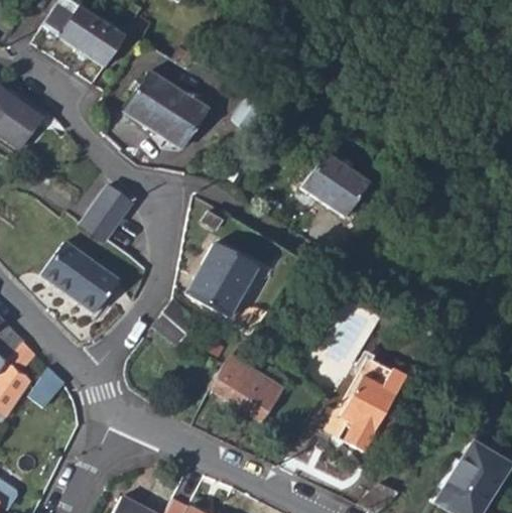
[(108,67),(128,35),(71,0),(61,0),(45,26),(108,67)]
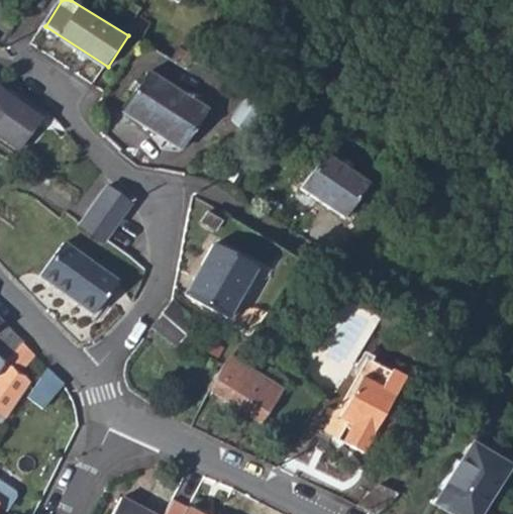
[(211,72),(193,60),(180,81),(197,92),(211,72)]
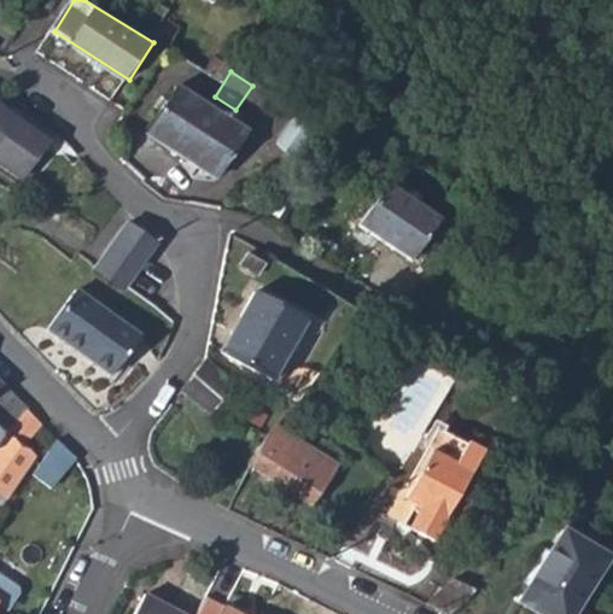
[(225,169),(252,126),(180,81),(151,127),(190,152),(193,147),(225,169)]
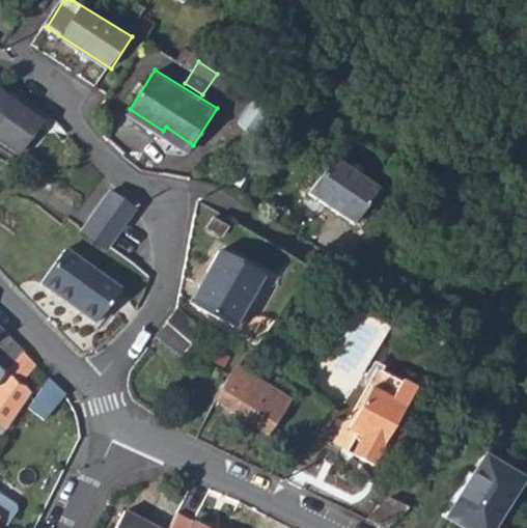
[(17,102),(23,92),(10,83),(4,91),(0,88),(0,135),(21,151),(44,121),(17,102)]
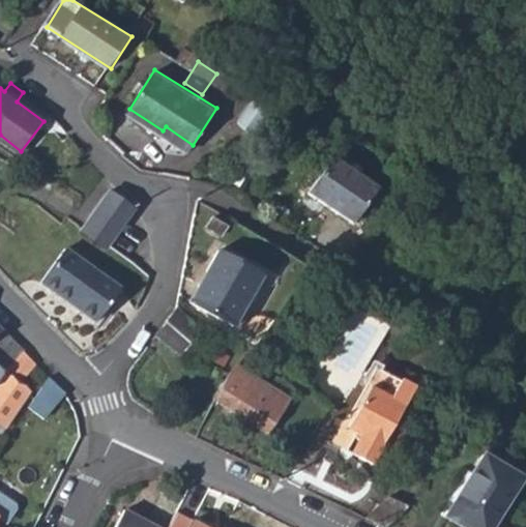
[(234,126),(246,142),(265,116),(249,106),(234,126)]
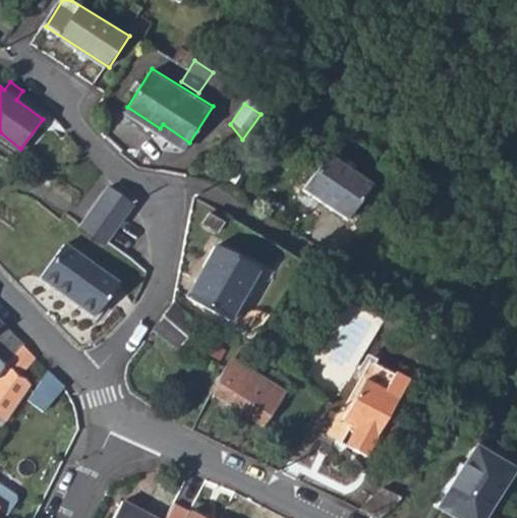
[(326,233),(348,198),(300,167),(279,203),(326,233)]
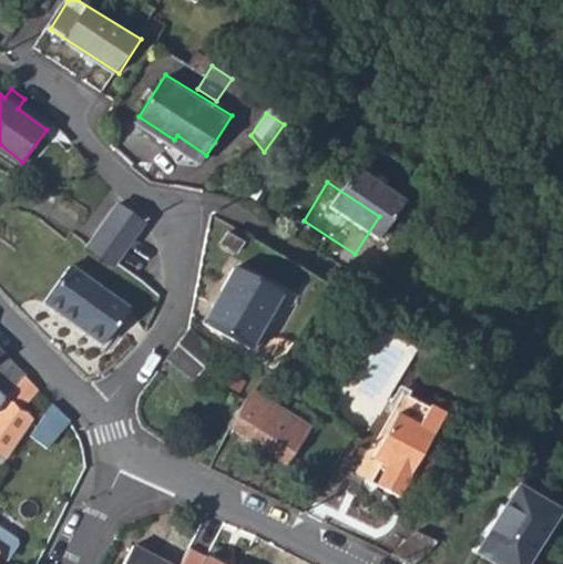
[(122,203),(93,243),(91,245),(118,263),(147,221),(122,203)]
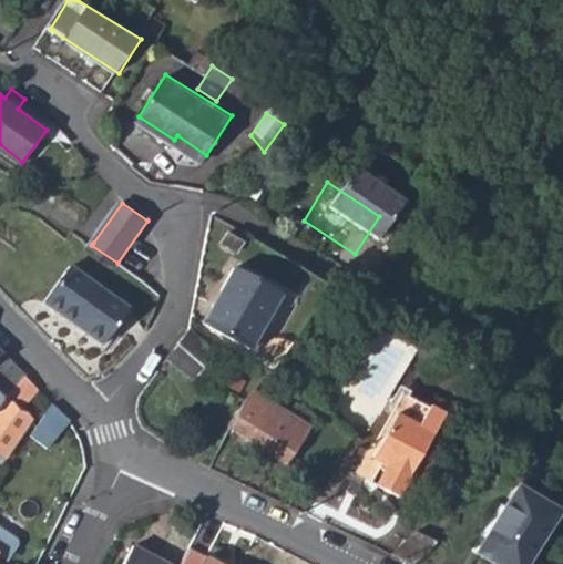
[(73,264),(47,299),(105,341),(131,306),(73,264)]
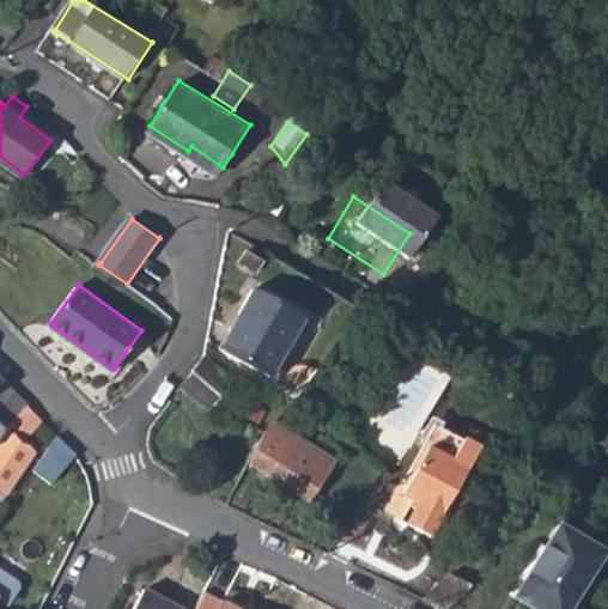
[(304,320),(254,290),(220,348),(271,377),(304,320)]
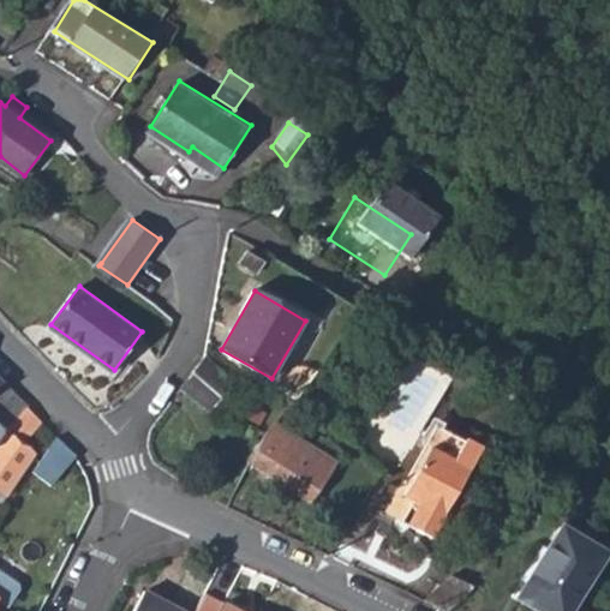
[(214,412),(216,408),(235,383),(208,354),(183,387),(214,412)]
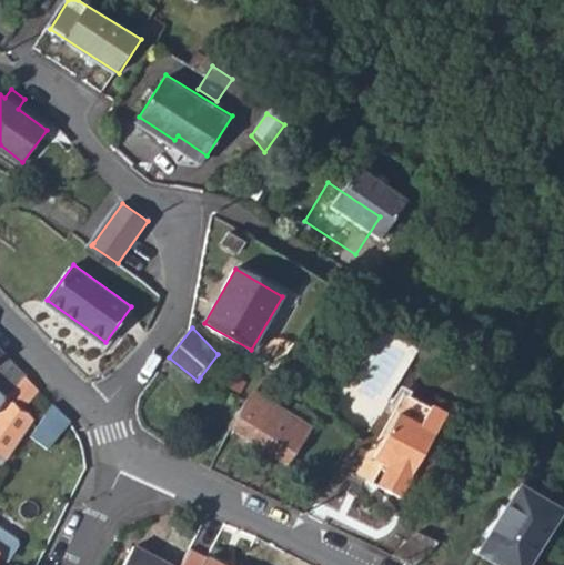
[(0,359),(0,391),(6,396),(29,376),(7,354),(0,359)]
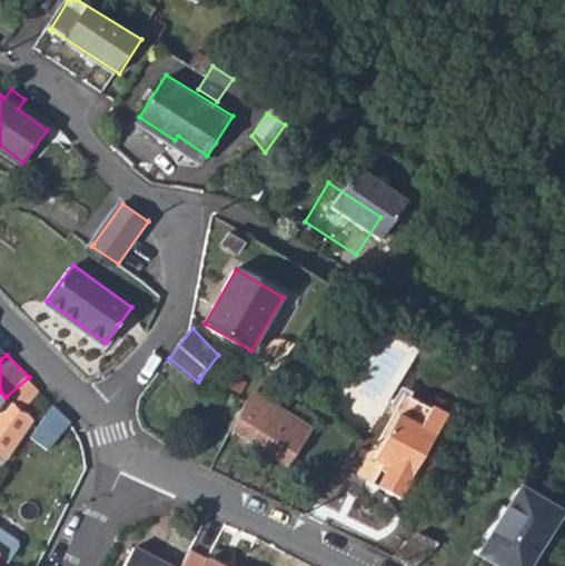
[(3,400),(23,414),(43,391),(29,377),(6,397),(3,400)]
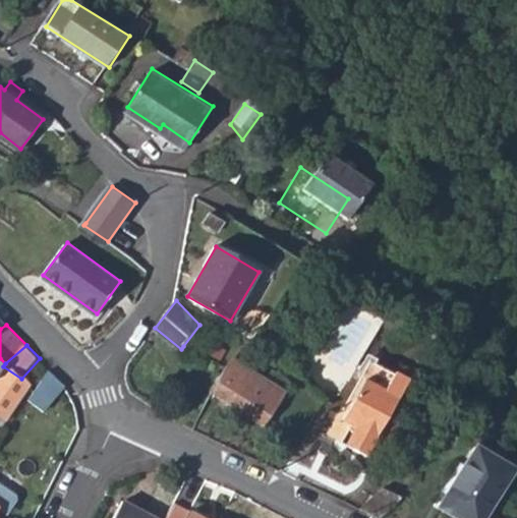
[(407,379),(371,361),(344,418),(358,425),(350,444),(370,454),(407,379)]
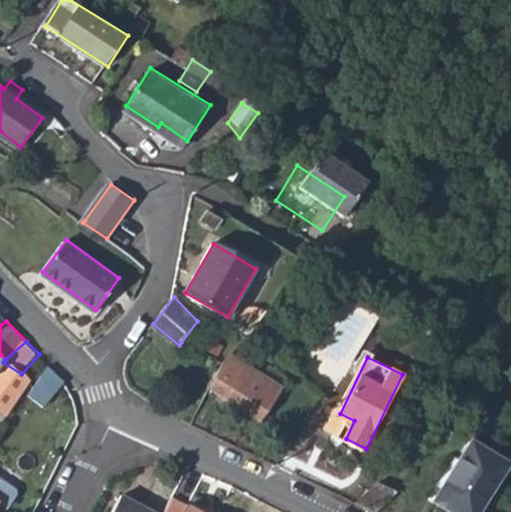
[(21,374),(3,362),(0,366),(0,408),(1,408),(8,413),(30,380),(21,374)]
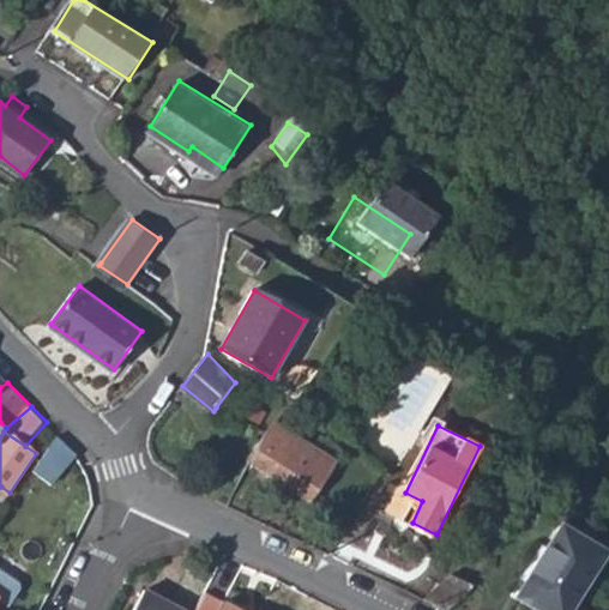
[(59,438),(37,471),(56,485),(82,458),(59,438)]
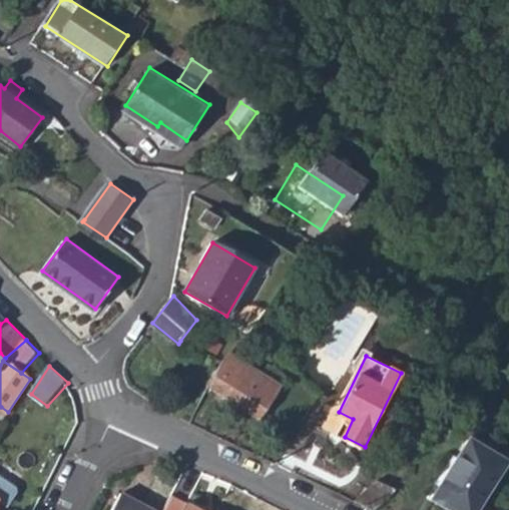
[(257,387),(221,366),(215,378),(204,401),(255,431),(281,390),(263,378),(257,387)]
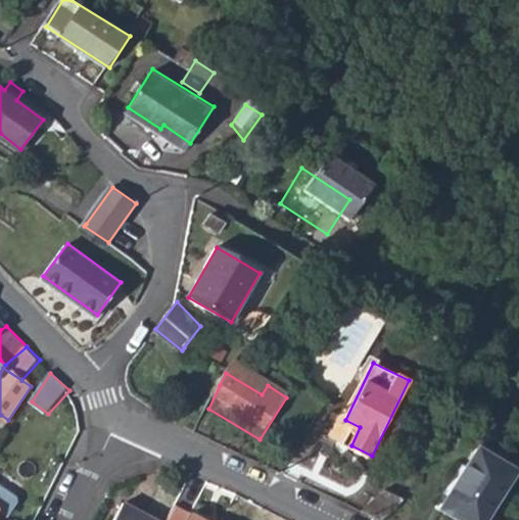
[(462,519),(486,519),(513,466),(470,444),(443,502),(465,514),(462,519)]
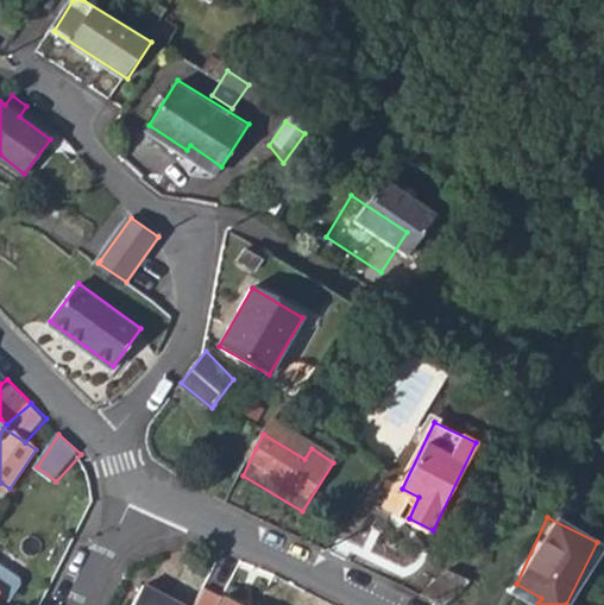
[(448,569),(422,593),(445,604),(471,581),(448,569)]
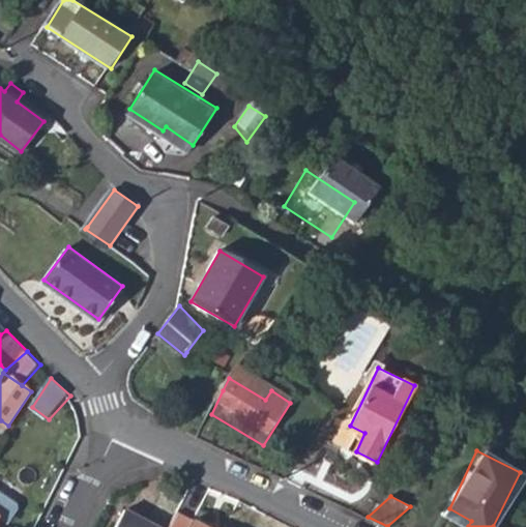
[(114,526),(158,526),(124,508),(114,526)]
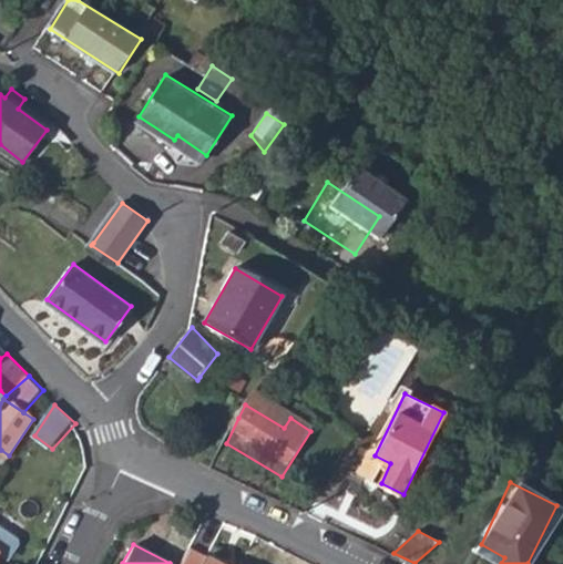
[(477,555),(494,563),(501,563),(504,557),(481,544),(477,555)]
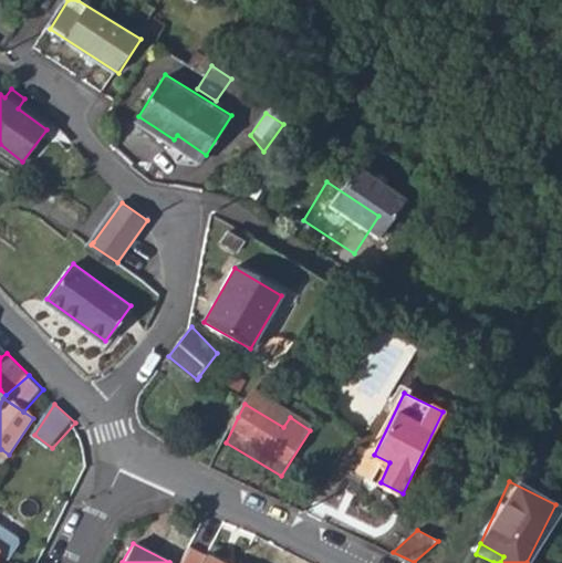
[(220,562),(190,546),(181,562),(220,562)]
